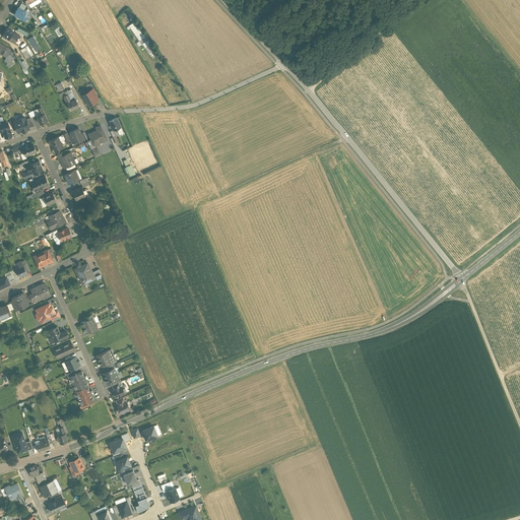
[(31,5),(30,5),(29,3),(28,3),(27,0),(24,2),(30,12),(35,10),(31,5)]
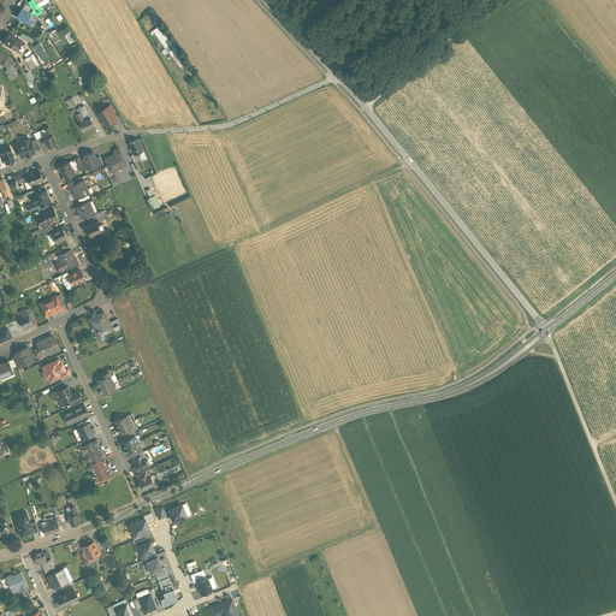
[(30,13),(22,7),(17,17),(25,22),(28,17),(30,13)]
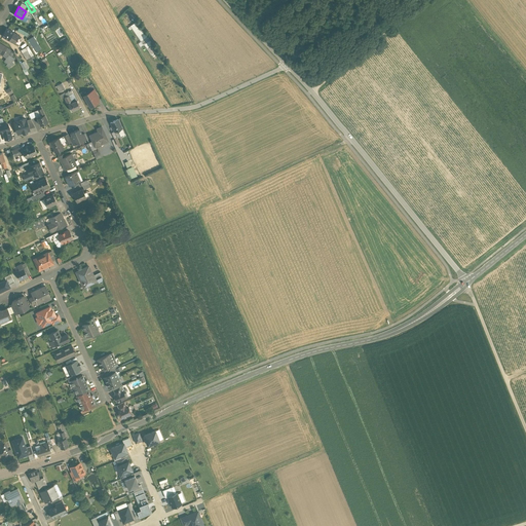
[(146,37),(129,13),(124,16),(143,44),(144,43),(154,59),(160,55),(147,36),(146,37)]
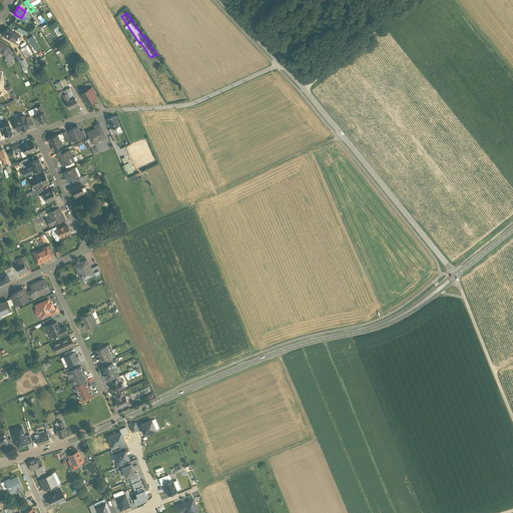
[(13,31),(6,27),(2,35),(9,39),(13,31)]
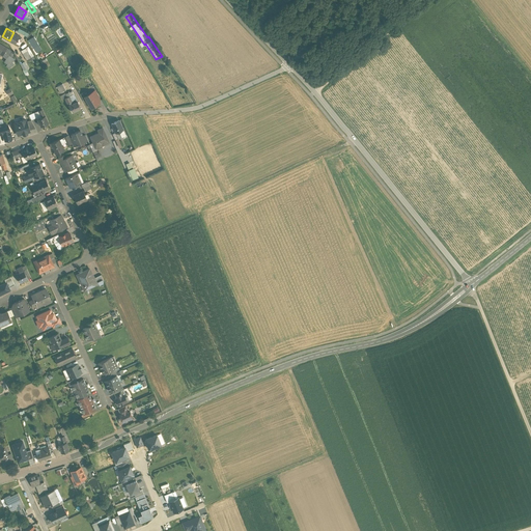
[(21,36),(14,32),(9,40),(16,44),(19,39),(21,36)]
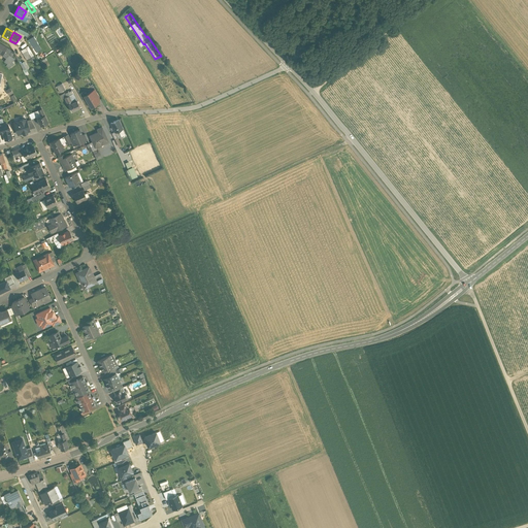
[(34,36),(28,39),(34,51),(40,47),(34,36)]
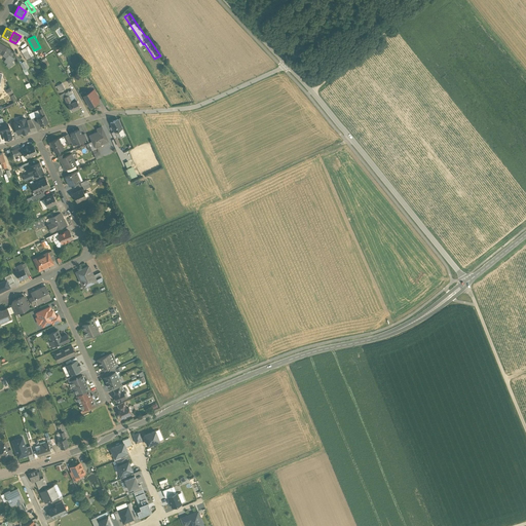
[(11,50),(0,42),(0,52),(6,58),(8,53),(10,54),(12,52),(10,51),(11,50)]
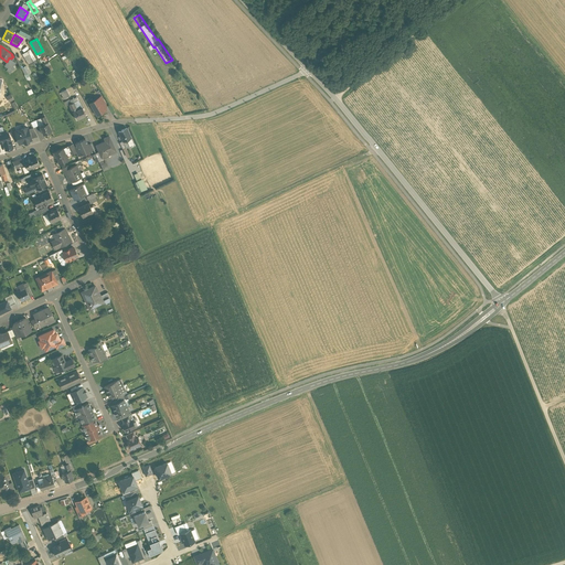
[(11,59),(9,57),(7,62),(4,65),(8,67),(6,70),(9,72),(16,67),(13,65),(16,62),(11,59)]
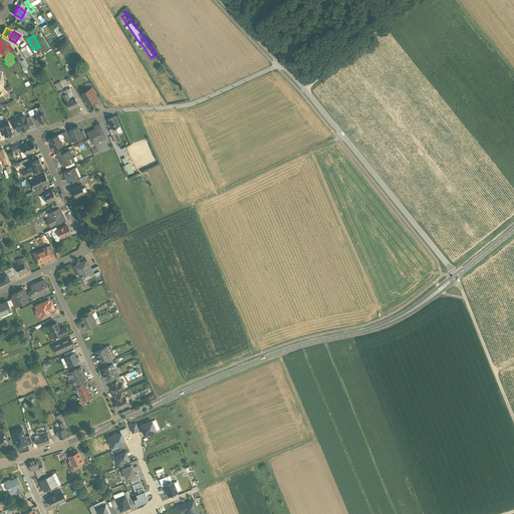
[(63,86),(60,80),(55,83),(58,89),(63,86)]
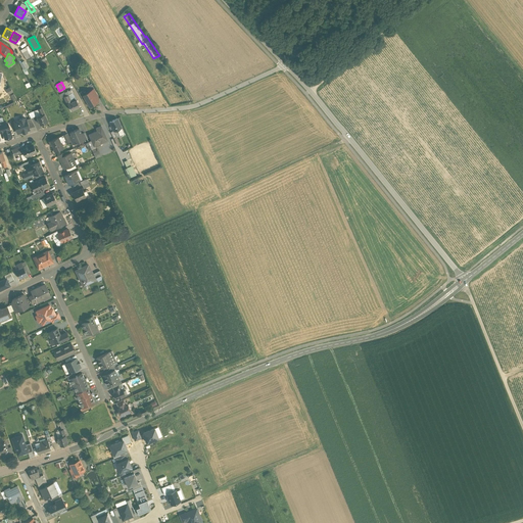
[(91,90),(83,94),(90,105),(94,103),(94,102),(97,100),(95,97),(91,90)]
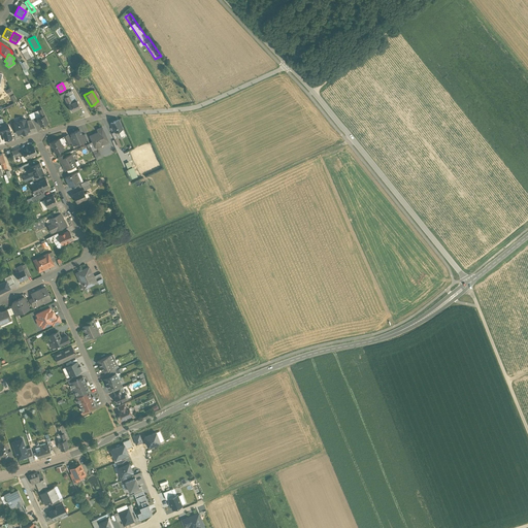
[(72,102),(69,95),(65,97),(68,104),(71,110),(80,106),(77,100),(72,102)]
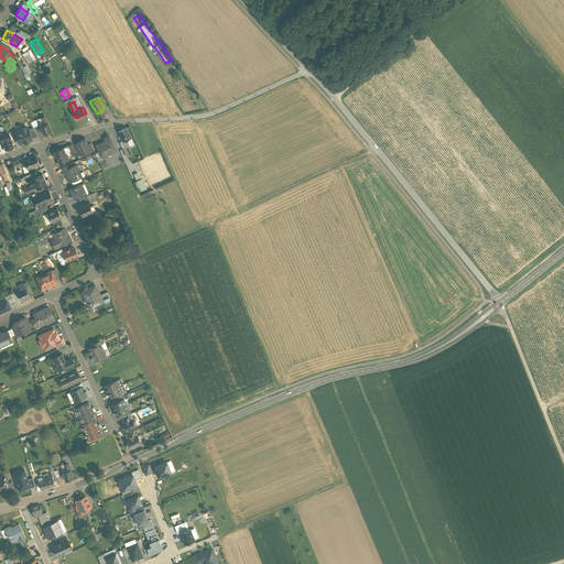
[(44,123),(40,126),(41,128),(39,129),(41,131),(42,130),(43,133),(52,130),(49,121),(44,123)]
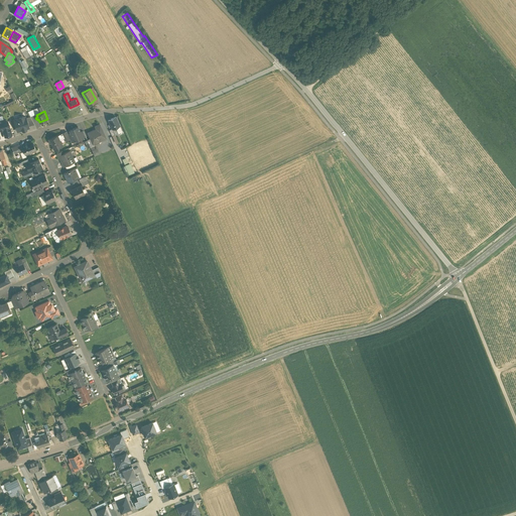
[(25,115),(17,118),(18,120),(17,121),(15,122),(15,123),(15,125),(16,126),(18,130),(22,128),(23,129),(25,129),(26,127),(28,126),(28,125),(25,117),(25,115)]
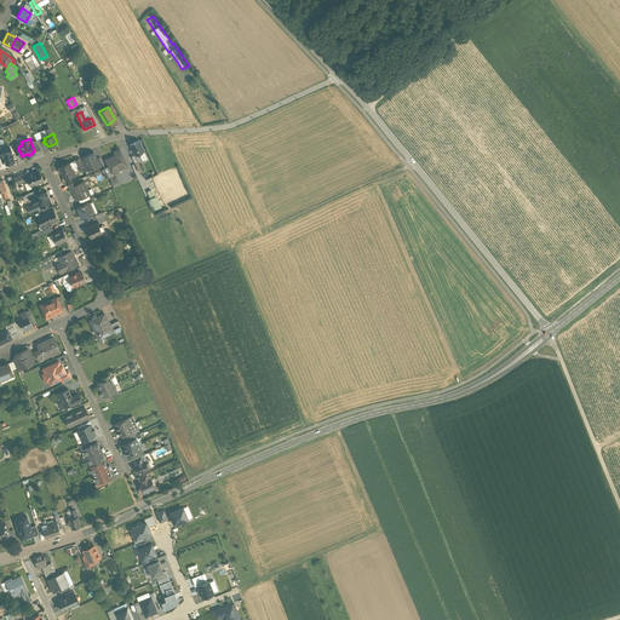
[(36,139),(30,141),(34,150),(41,149),(36,139)]
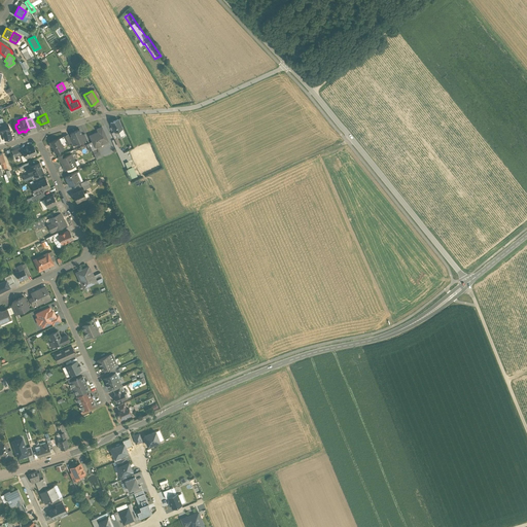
[(117,118),(111,121),(114,131),(115,131),(118,129),(121,128),(117,118)]
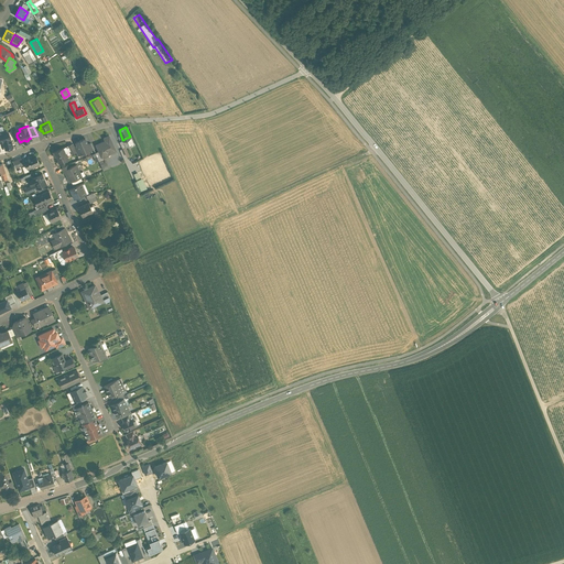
[(0,131),(0,141),(3,141),(6,149),(12,147),(8,132),(6,130),(3,131),(0,131)]
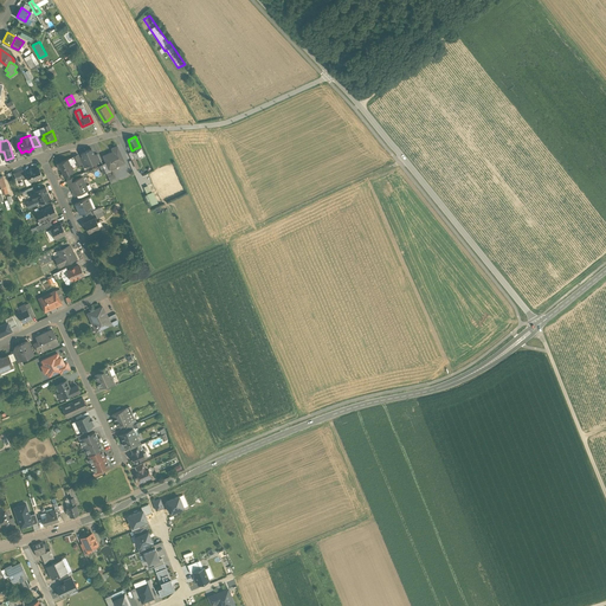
[(113,150),(103,155),(105,161),(109,167),(124,160),(117,144),(111,147),(113,150)]
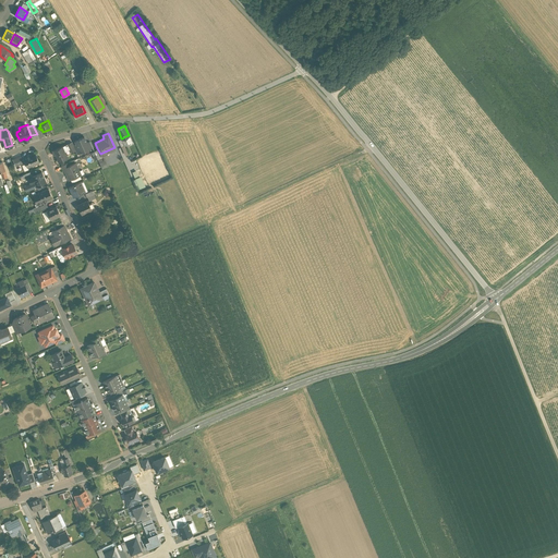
[(87,142),(84,135),(74,140),(76,143),(80,150),(81,149),(82,152),(89,148),(88,146),(87,142)]
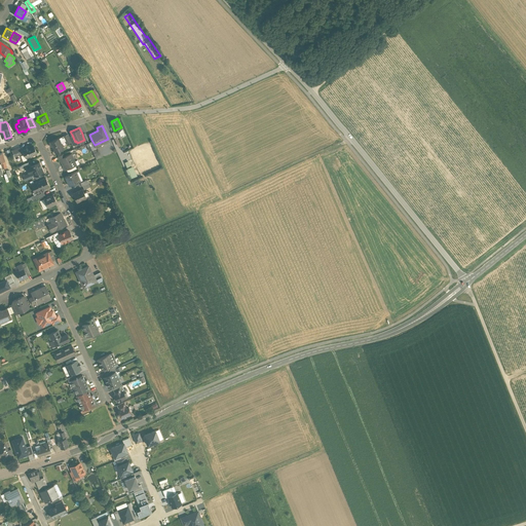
[(75,142),(72,135),(69,136),(71,141),(73,145),(77,143),(76,141),(75,142)]
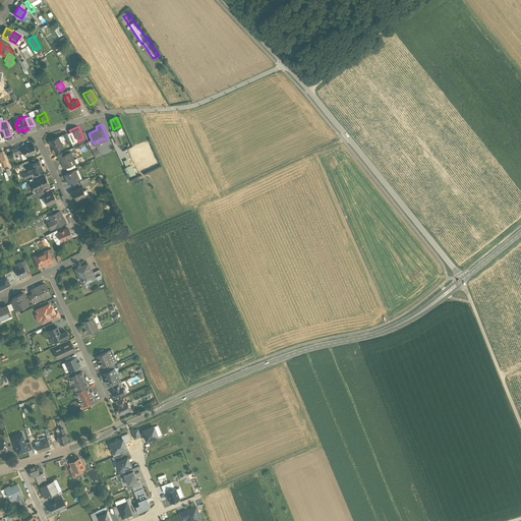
[(58,135),(49,140),(50,142),(51,141),(54,150),(62,146),(60,140),(58,135)]
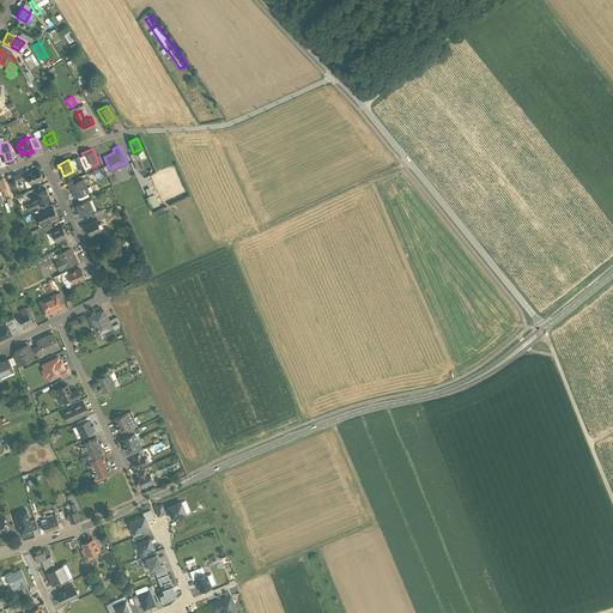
[(38,167),(26,173),(30,182),(42,177),(38,167)]
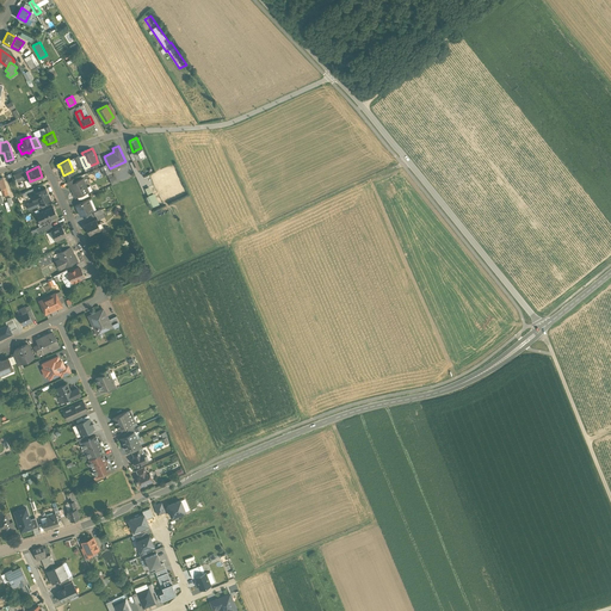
[(23,170),(14,174),(17,180),(26,177),(23,170)]
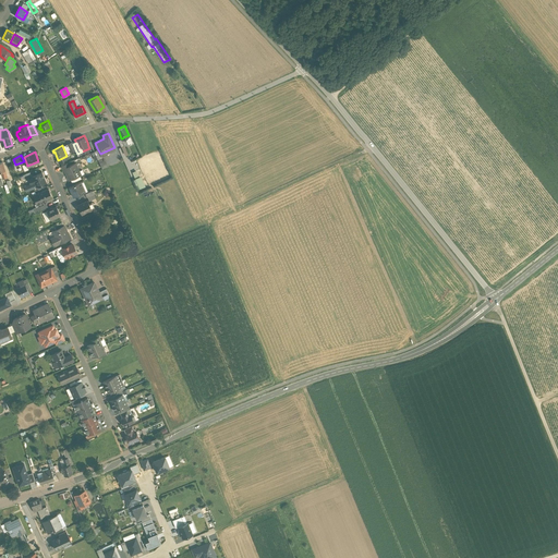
[(69,165),(63,167),(63,168),(65,172),(67,171),(70,179),(80,174),(79,171),(80,170),(79,170),(75,161),(69,165)]
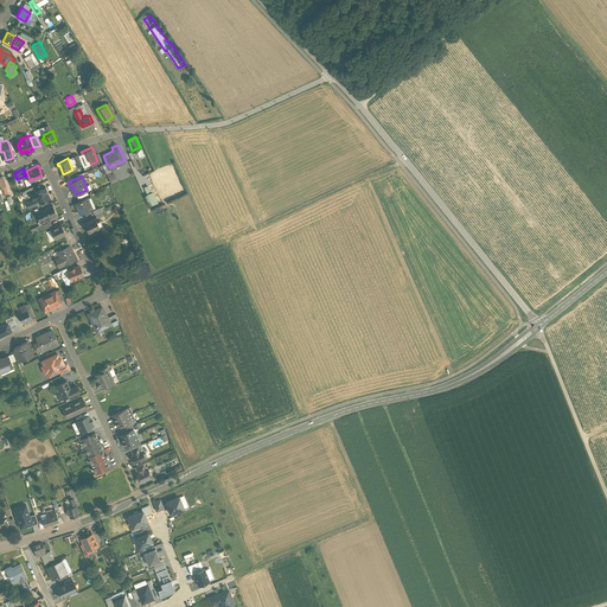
[(36,191),(34,191),(37,196),(39,202),(50,197),(45,186),(36,191)]
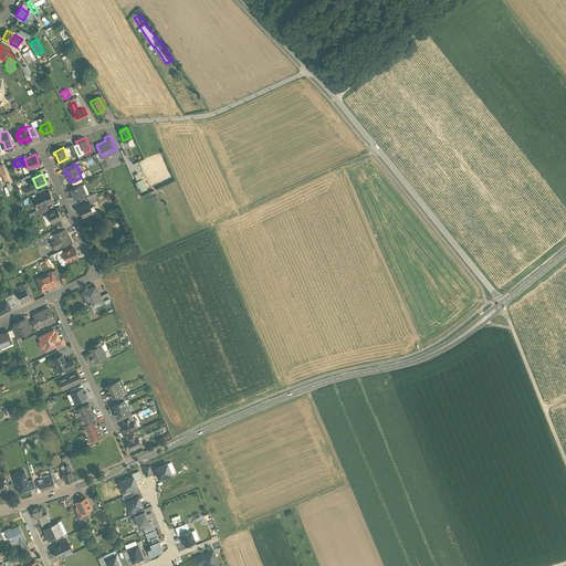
[(34,182),(24,188),(27,192),(37,188),(34,182)]
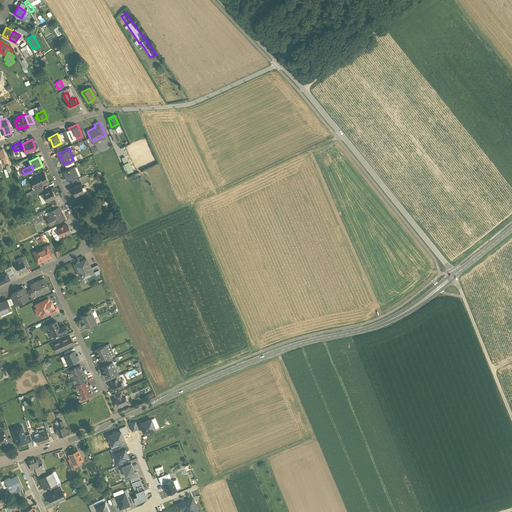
[(74,166),(69,168),(67,168),(68,169),(63,171),(67,180),(78,175),(74,166)]
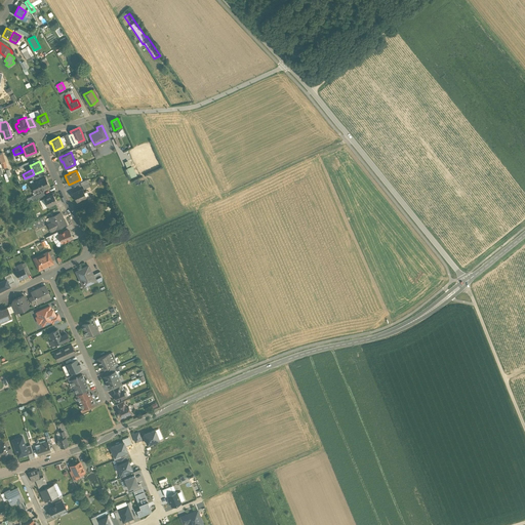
[(45,176),(36,180),(40,188),(48,184),(45,176)]
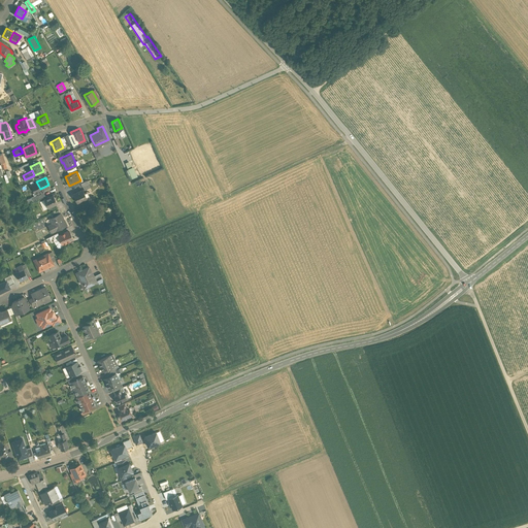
[(36,182),(31,184),(35,192),(35,191),(40,189),(36,182)]
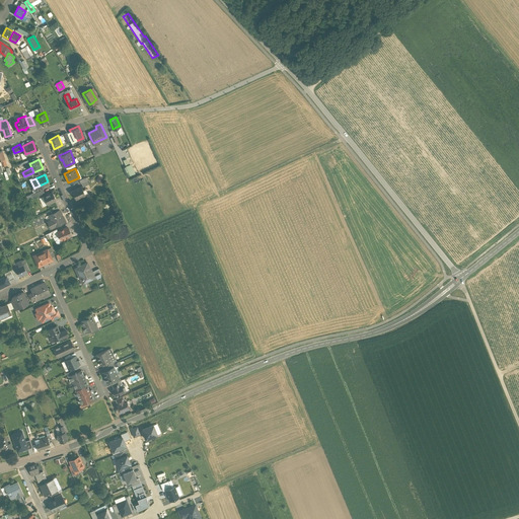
[(81,186),(72,190),(76,198),(85,194),(81,186)]
